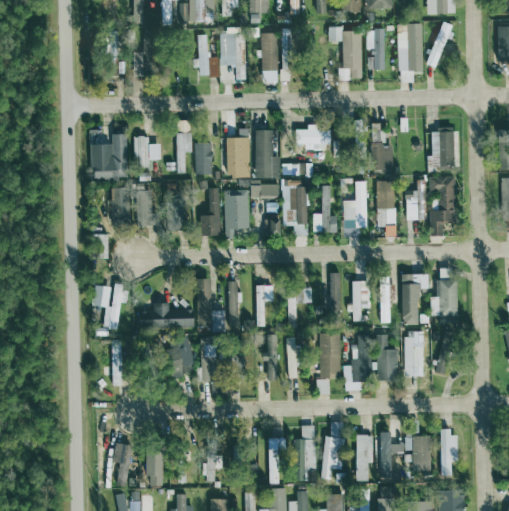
[(132,0),(133,24),(144,24),(143,0),(132,0)]
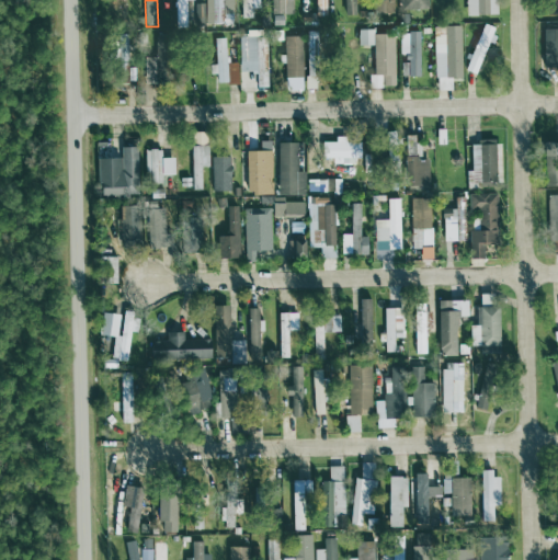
[(190,27),(190,0),(177,0),(178,27),(190,27)]
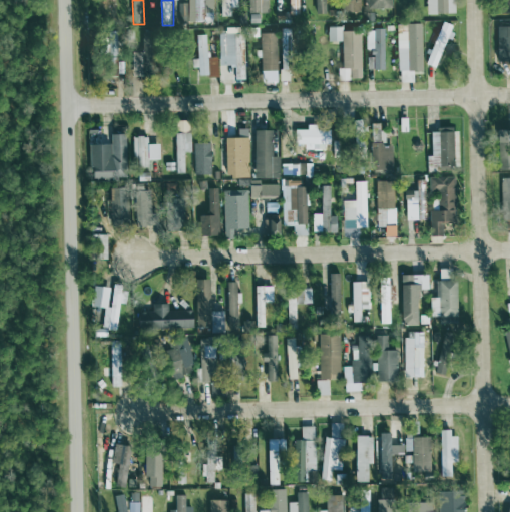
[(196,0),(181,0),(181,22),(213,22),(213,0),(196,0)]
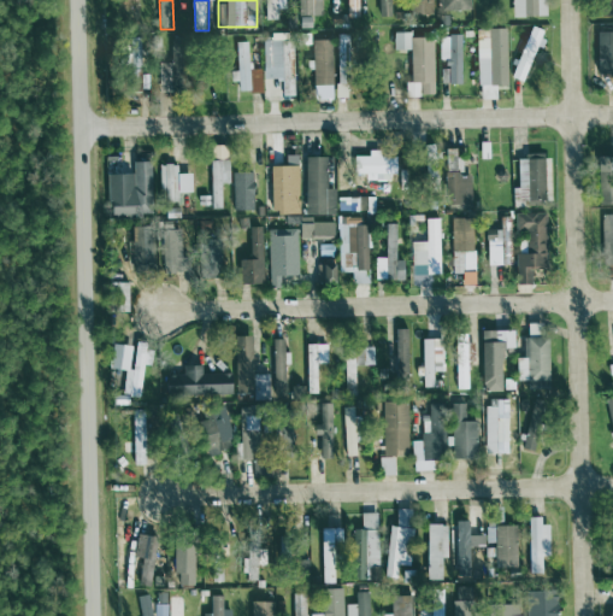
[(266,0),(267,19),(283,18),(282,0),(266,0)]
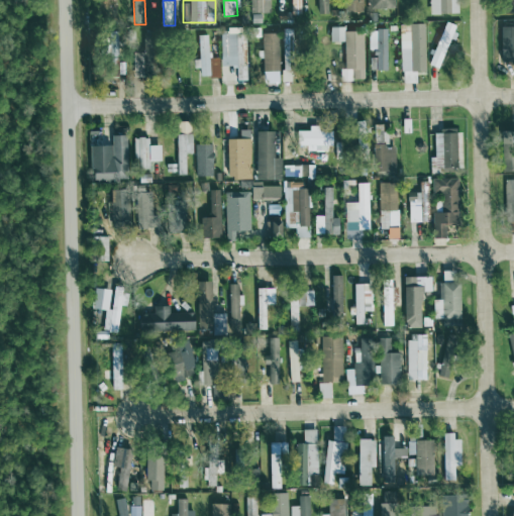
[(251,0),(252,13),(272,12),(271,0),(251,0)]
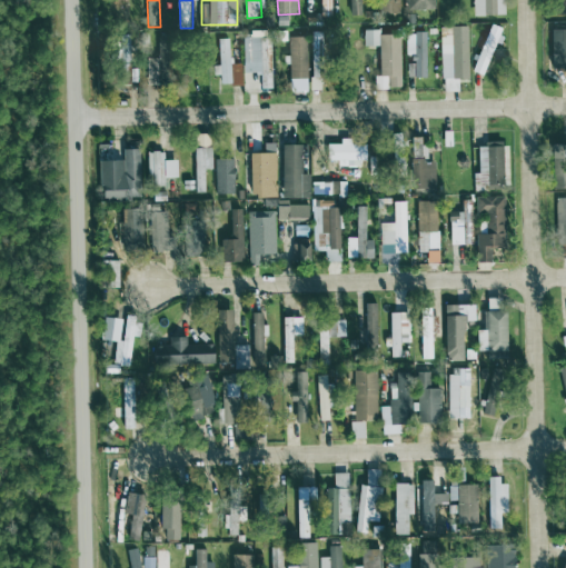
[(321,0),(323,16),(334,16),(334,0),(321,0)]
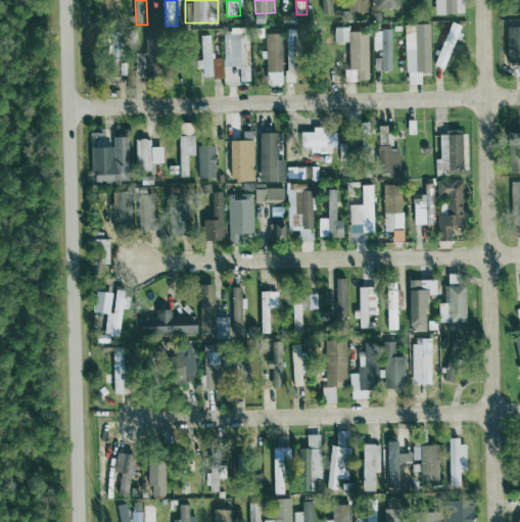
[(322,0),(323,13),(334,13),(333,0),(322,0)]
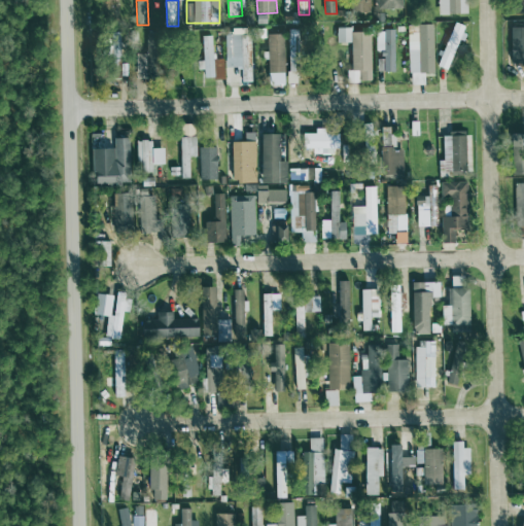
[(354,0),(354,13),(371,12),(370,0),(354,0)]
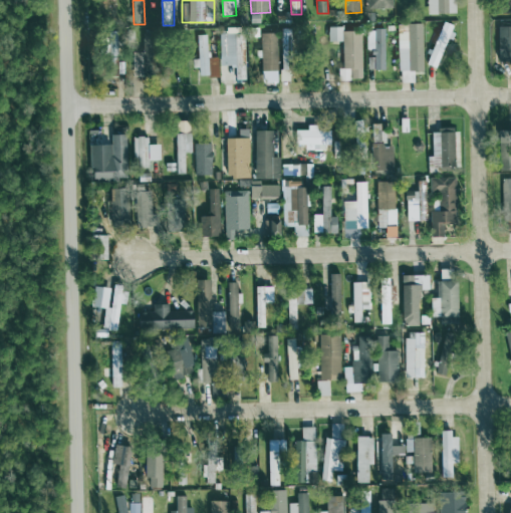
[(368,0),(368,8),(393,7),(392,0),(368,0)]
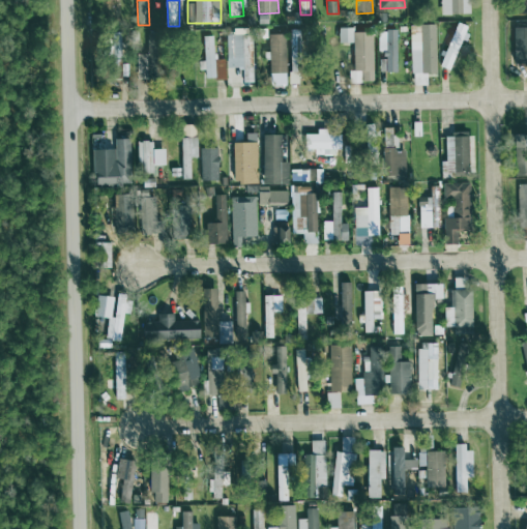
[(441,0),(441,15),(470,13),(469,0),(441,0)]
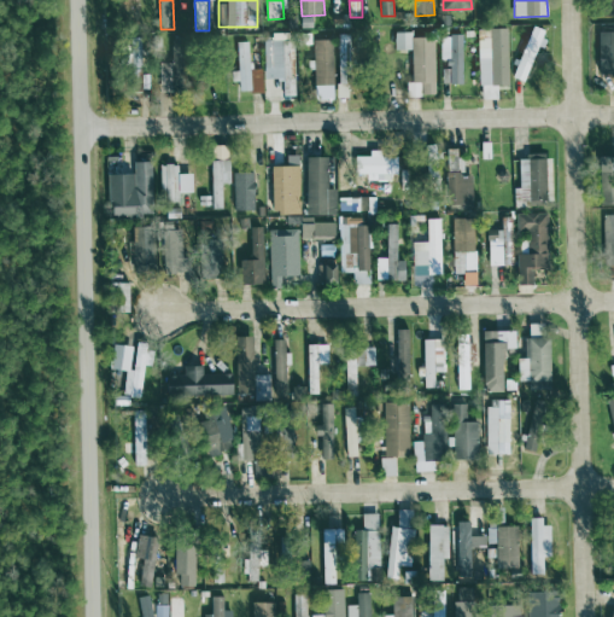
[(600,0),(601,15),(613,15),(613,0),(600,0)]
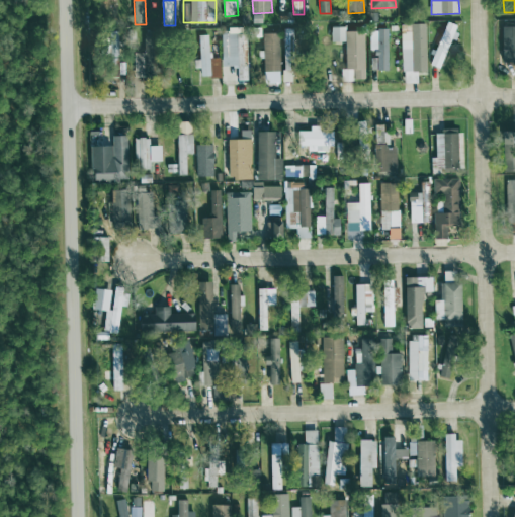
[(459,25),(447,21),(431,65),(443,69),(459,25)]
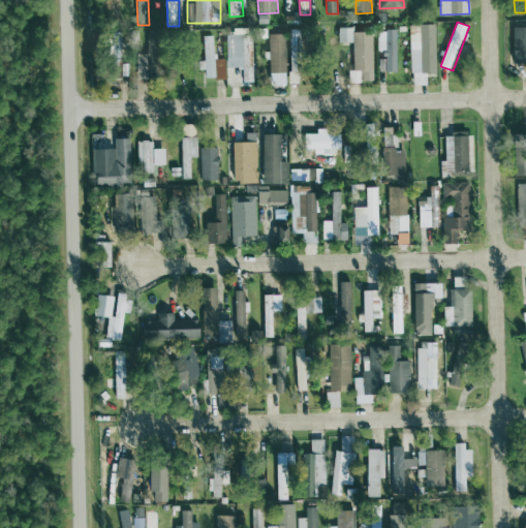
[(411,24),(410,72),(436,73),(437,24),(411,24)]
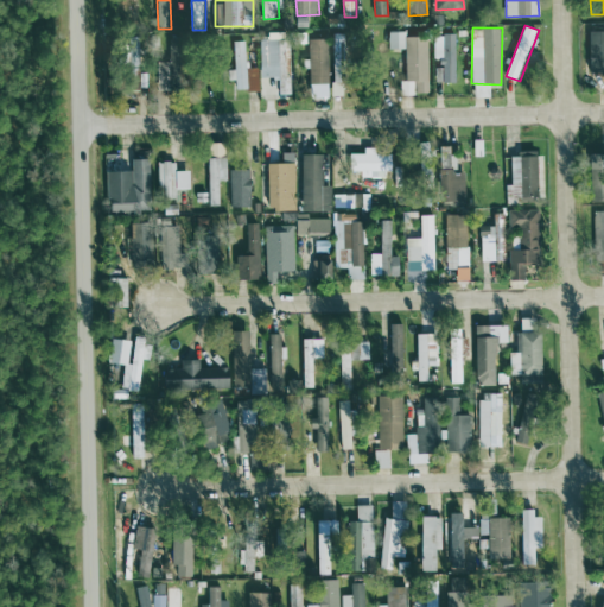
[(603,31),(590,31),(589,74),(603,74),(603,31)]
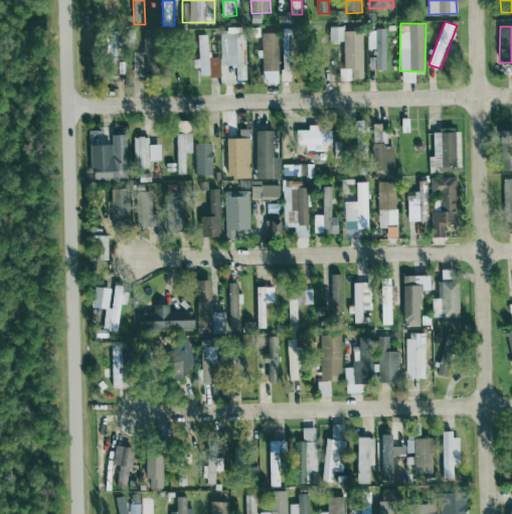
[(344,41),(344,68),(340,68),(340,79),(363,79),(364,38),(354,38),(354,27),(330,27),(330,41),(344,41)]
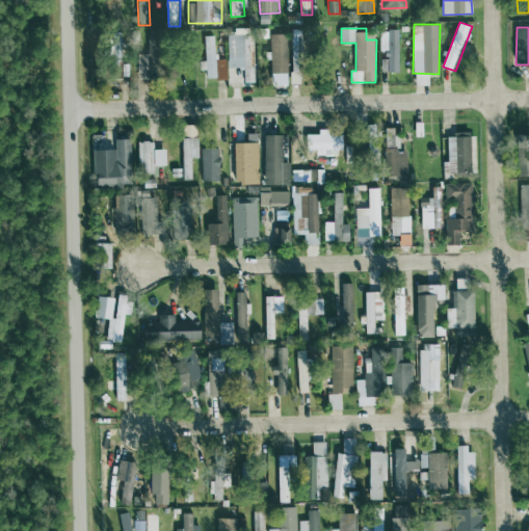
[(305,55),(302,29),(293,30),(294,56),(305,55)]
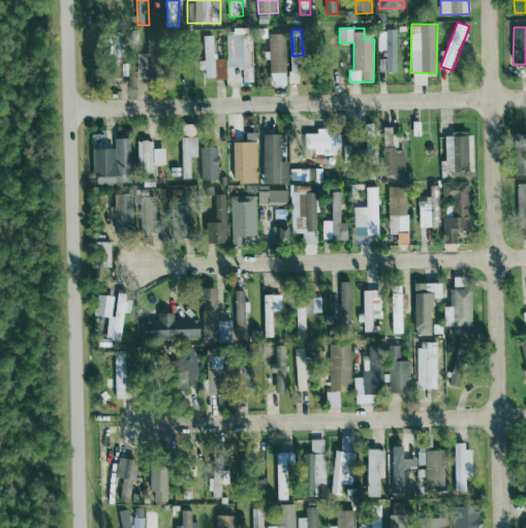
[(383,71),(397,71),(398,29),(384,29),(383,71)]
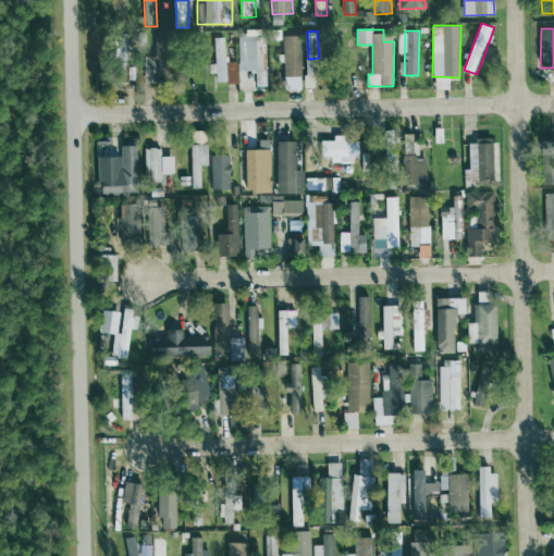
[(118,82),(128,82),(130,34),(119,34),(118,82)]
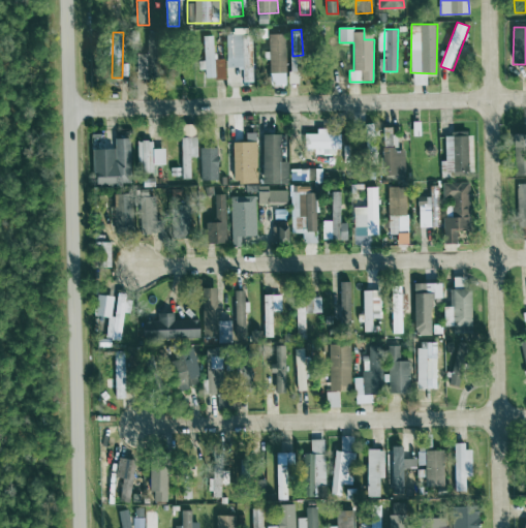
[(227,67),(248,67),(248,34),(228,34),(227,67)]
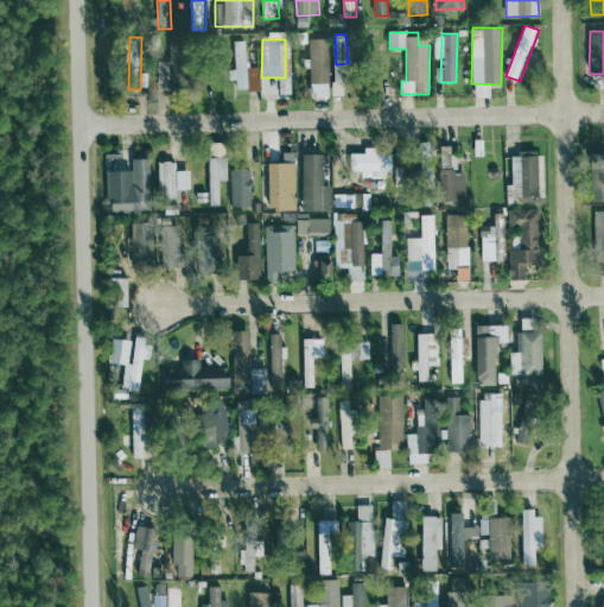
[(311,84),(330,83),(329,39),(310,39),(311,84)]
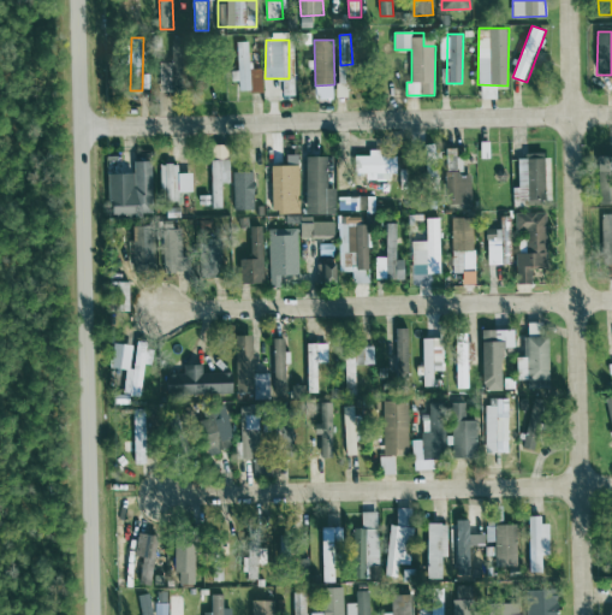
[(237,42),(238,71),(232,71),(232,82),(239,82),(239,92),(263,92),(263,69),(250,69),(249,41),(237,42)]
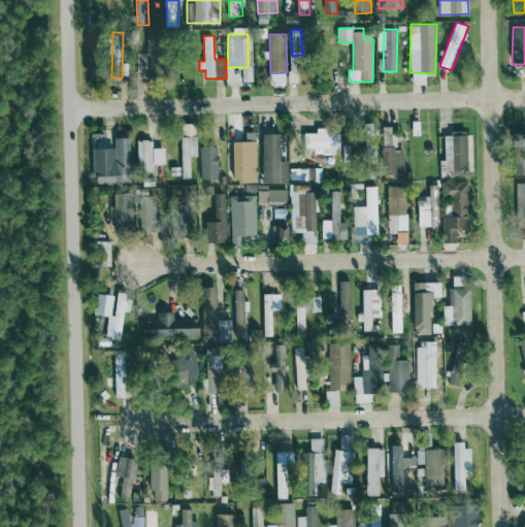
[(137,77),(148,77),(146,54),(137,54),(137,77)]
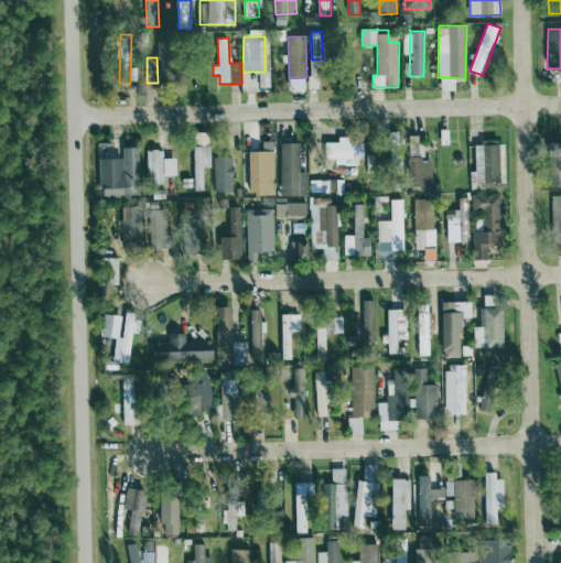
[(206,132),(195,132),(195,145),(206,145),(206,132)]
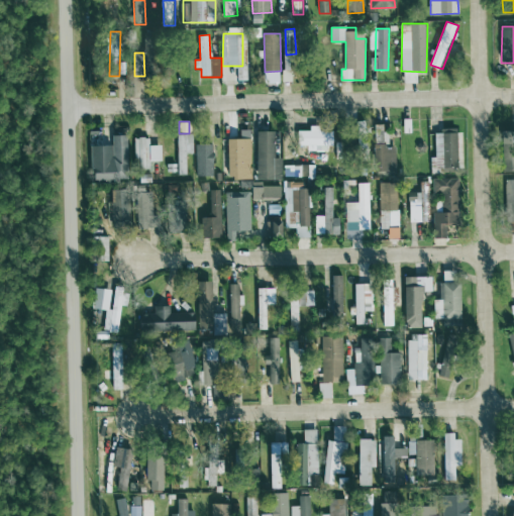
[(376,172),(397,171),(396,146),(389,146),(388,131),(384,131),(384,123),(373,124),(376,172)]
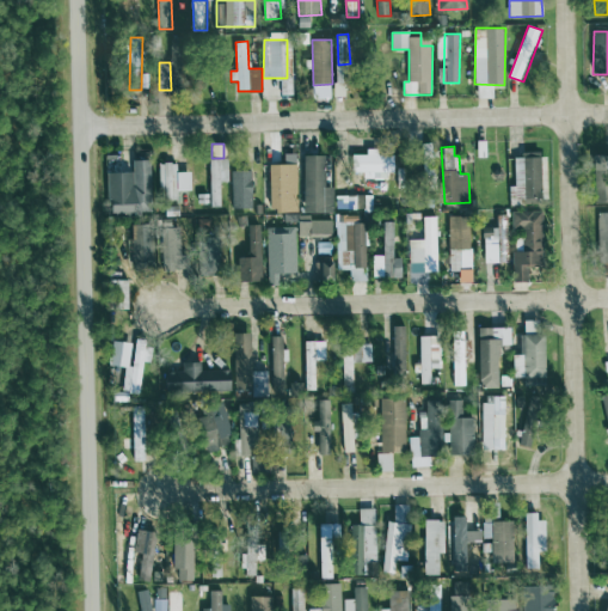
[(352,171),(364,172),(364,177),(393,177),(394,152),(368,151),(368,153),(352,153),(352,171)]
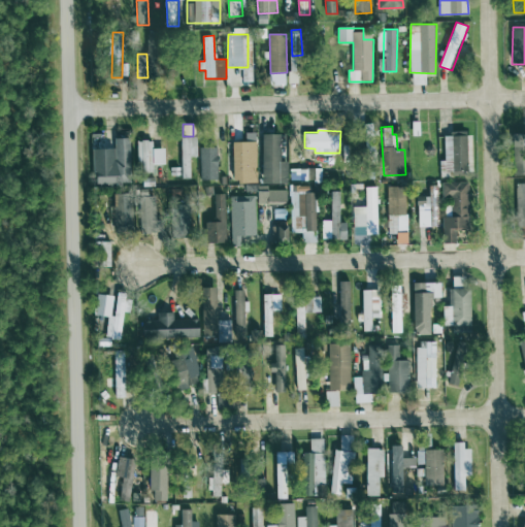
[(256,132),(245,133),(245,141),(232,142),(233,183),(257,182),(256,132)]
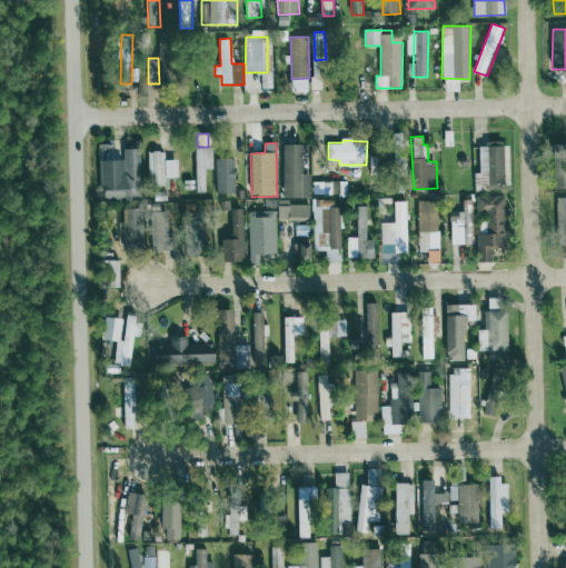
[(505,142),(480,142),(480,173),(476,173),(476,188),(506,187),(505,142)]
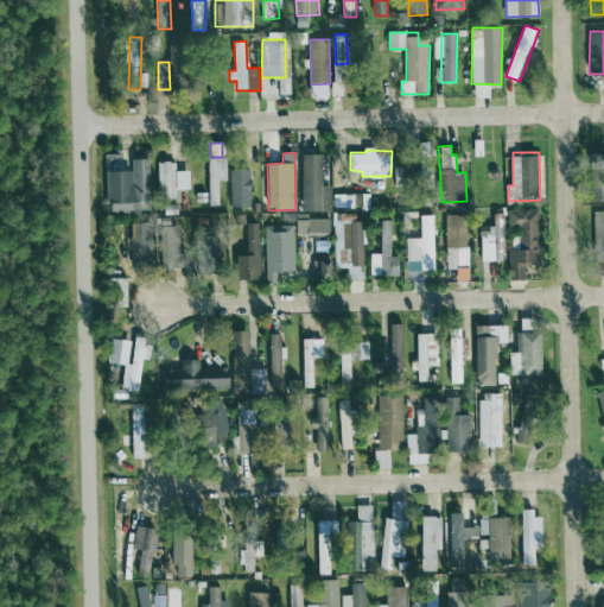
[(603,153),(590,155),(591,202),(603,201),(603,153)]
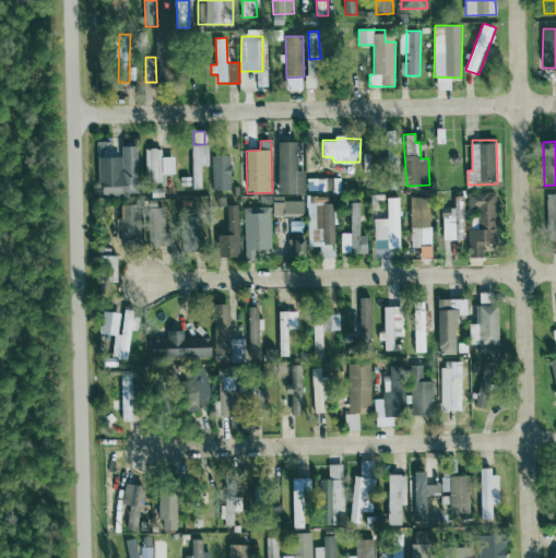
[(279,194),(306,193),(306,170),(298,170),(297,142),(278,142),(279,194)]
